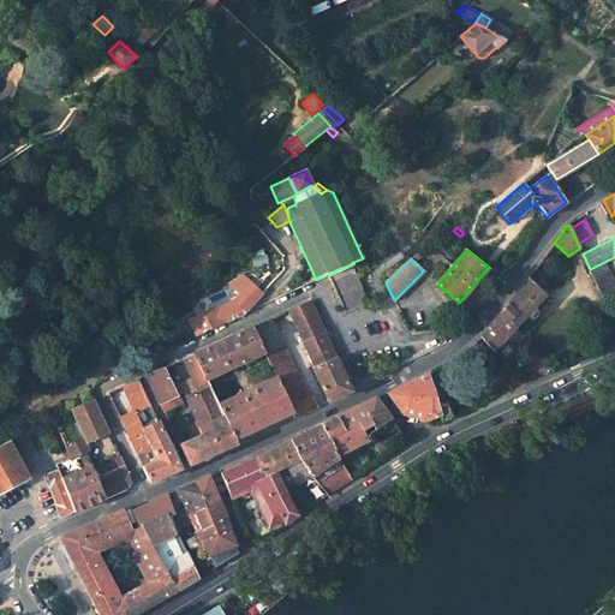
[(614,294),(614,284),(605,263),(590,269),(605,300),(605,299),(614,296),(614,294)]
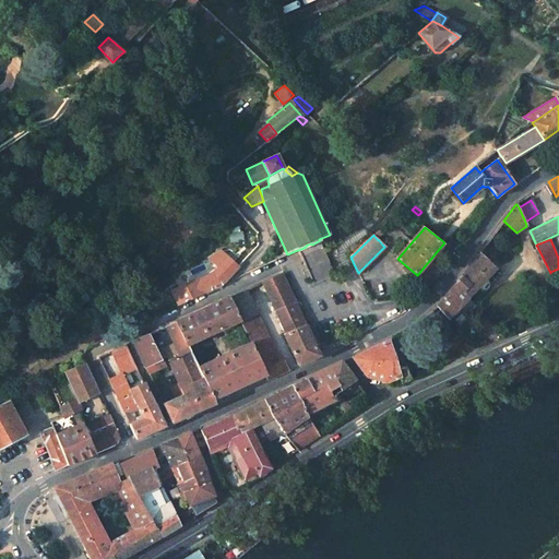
[(479,253),(454,285),(468,297),(477,287),(486,278),(496,269),(482,256),(479,253)]
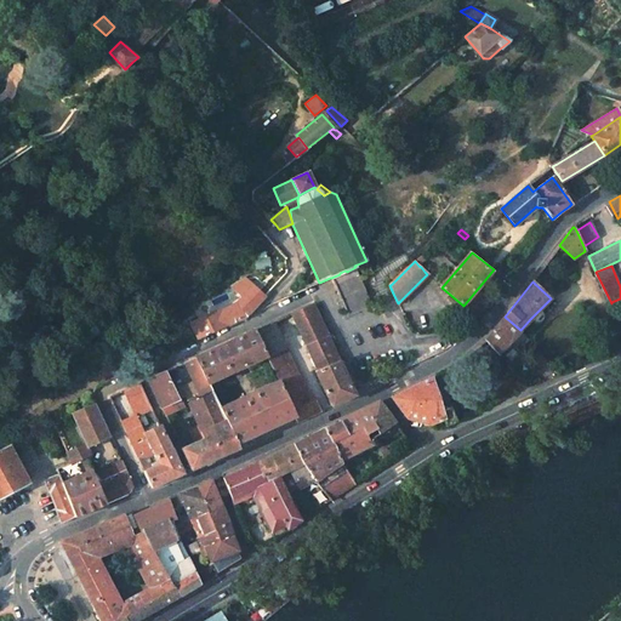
[(250,290),(238,303),(244,318),(255,306),(265,296),(258,290),(255,294),(250,290)]
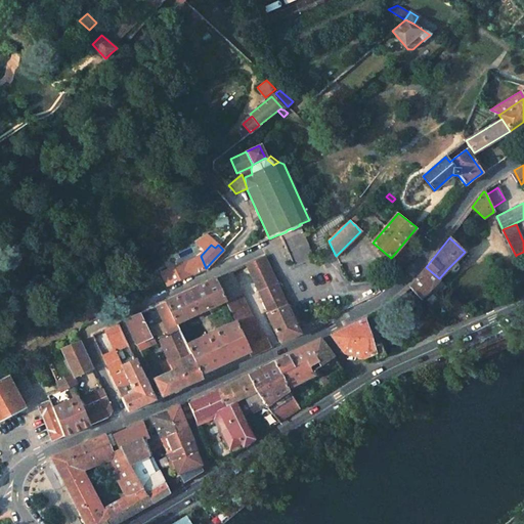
[(201,256),(185,263),(191,275),(206,268),(201,256)]
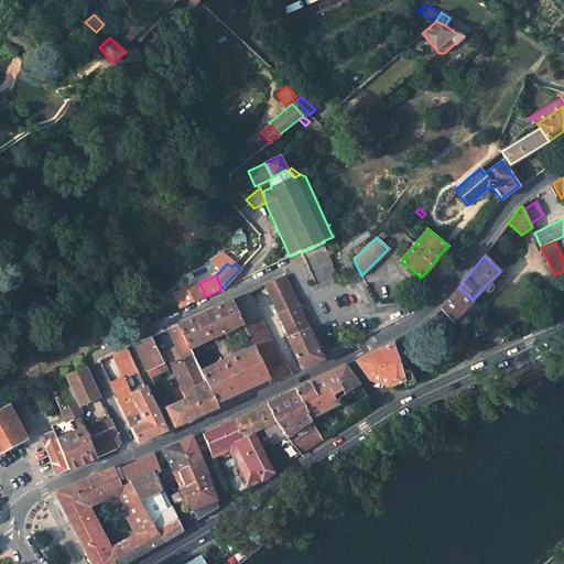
[(297,305),(284,275),(266,284),(278,313),(297,305)]
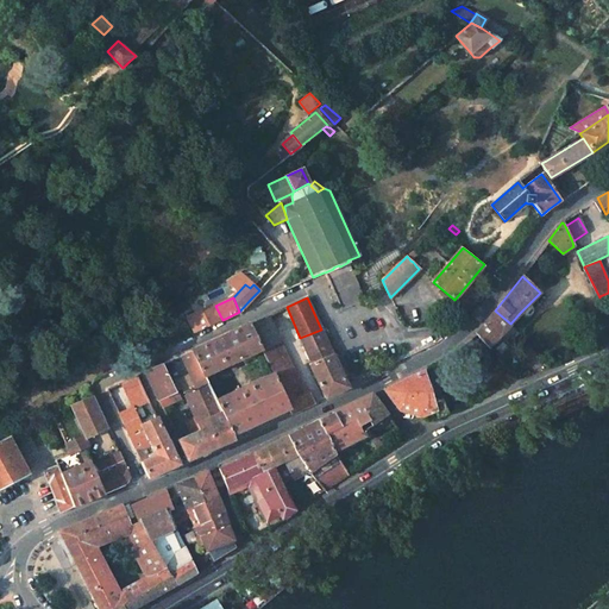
[(215,306),(189,318),(195,332),(223,320),(215,306)]
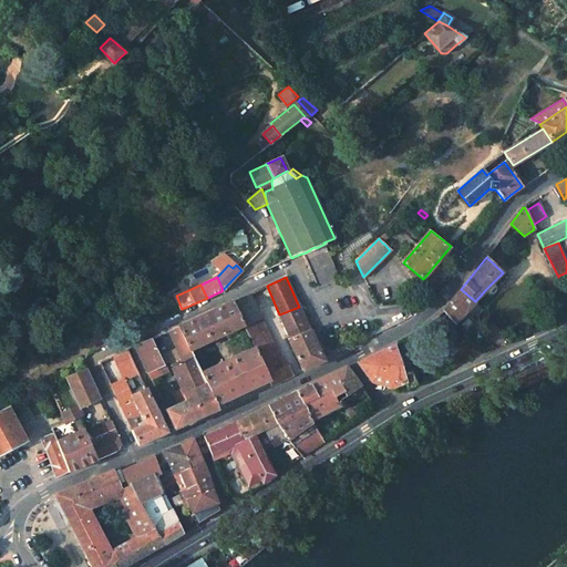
[(475,301),(461,289),(443,311),(454,323),(459,319),(467,309),(475,301)]
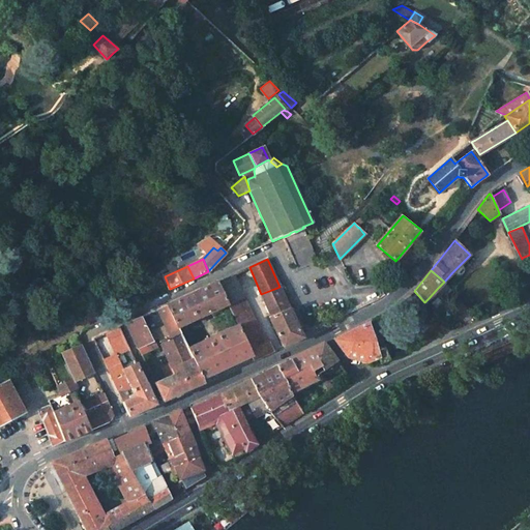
[(232,275),(217,282),(228,304),(237,325),(252,355),(252,356),(253,360),(273,351),(269,341),(264,344),(232,275)]
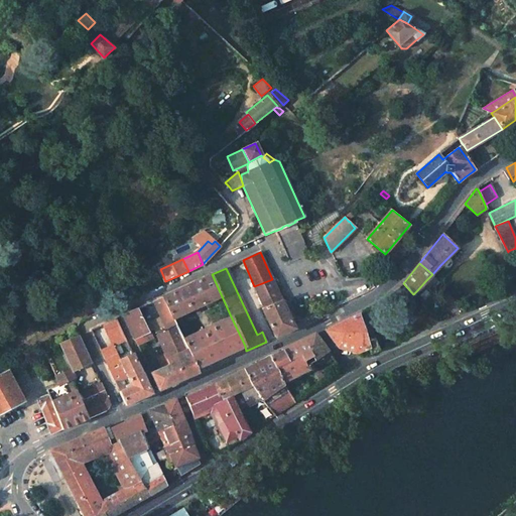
[(212,274),(162,296),(173,318),(190,310),(222,296),(212,274)]
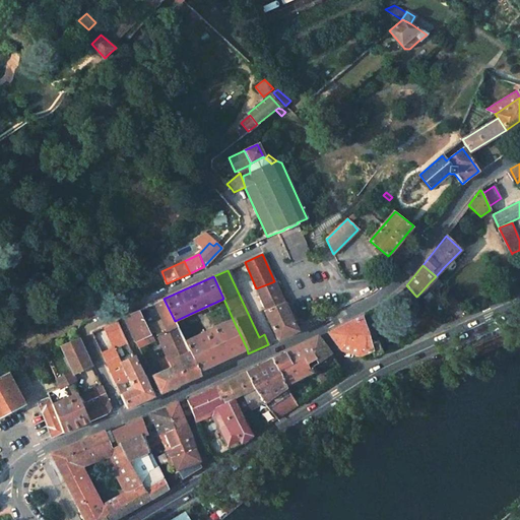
[(283,302),(274,281),(256,288),(265,310),(283,302)]
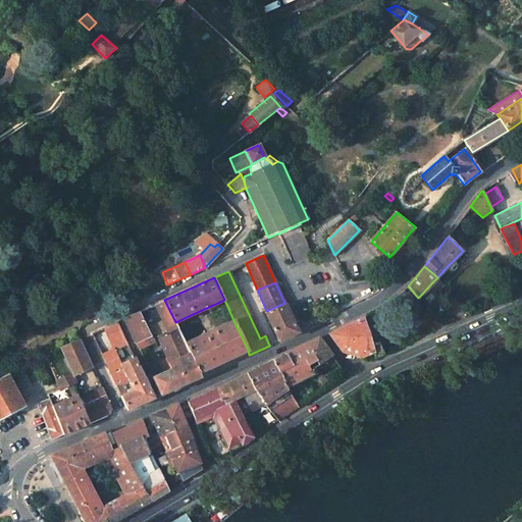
[(164,300),(156,304),(164,319),(153,324),(159,336),(177,328),(175,322),(164,300)]
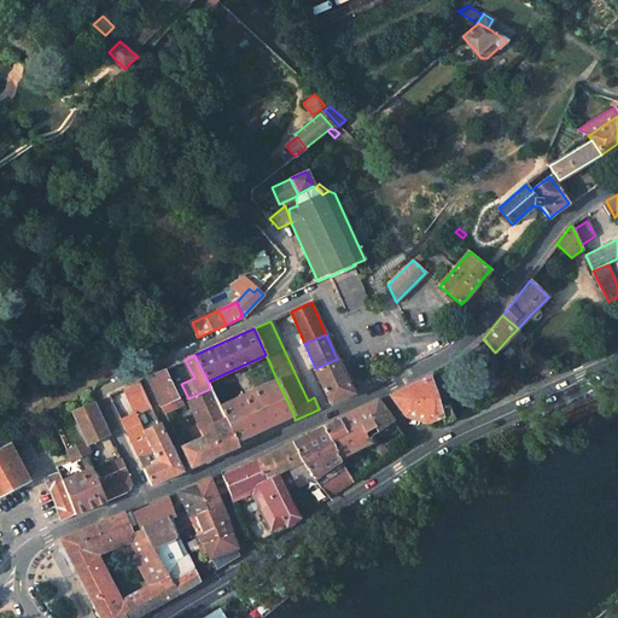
[(315,368),(314,369),(330,403),(353,394),(337,359),(315,368)]
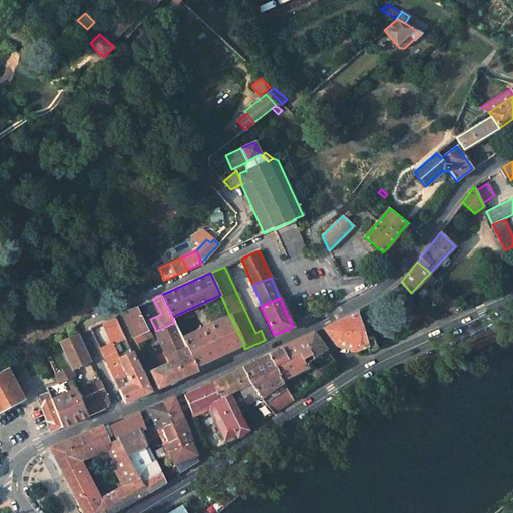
[(142,304),(136,307),(141,316),(146,314),(142,304)]
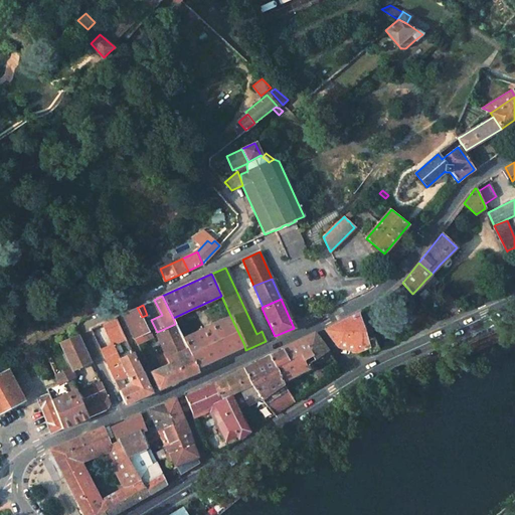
[(137,308),(123,314),(134,338),(148,332),(142,317),(137,308)]
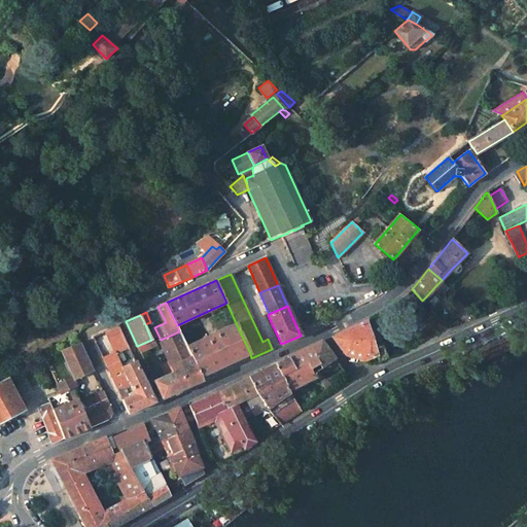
[(195,317),(177,325),(179,331),(180,334),(182,338),(200,329),(195,317)]
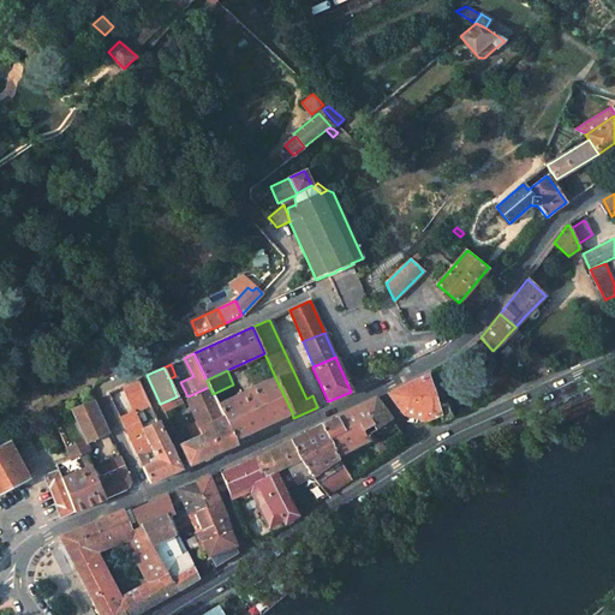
[(439,406),(428,375),(406,384),(388,394),(399,410),(401,413),(411,416),(418,418),(422,418),(421,423),(429,422),(429,418),(439,415),(442,423),(452,418),(449,411),(446,404),(439,406)]
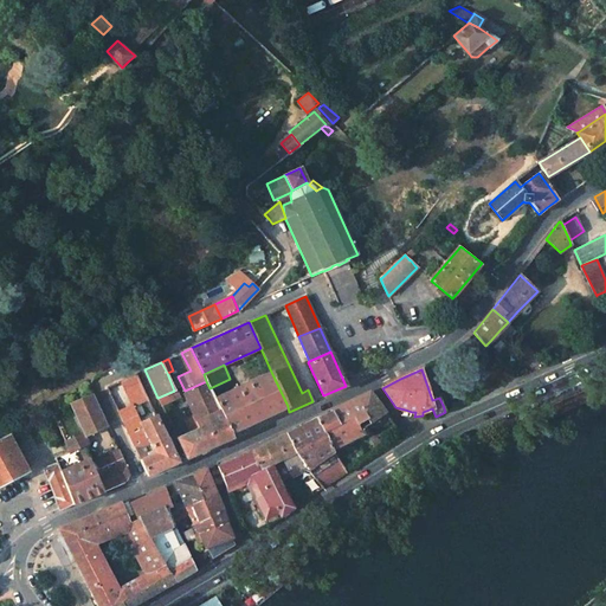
[(271,372),(214,398),(231,433),(232,432),(288,407),(288,406),(271,372)]
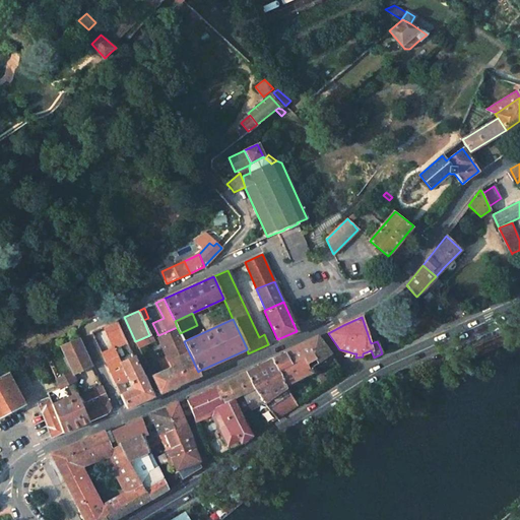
[(177,327),(158,335),(159,337),(178,329),(177,327)]
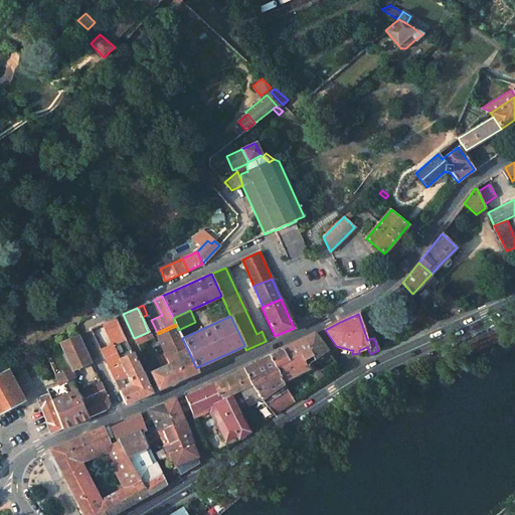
[(178,330),(176,326),(158,334),(156,335),(169,364),(150,372),(158,389),(198,372),(197,367),(196,368),(182,338),(178,330)]
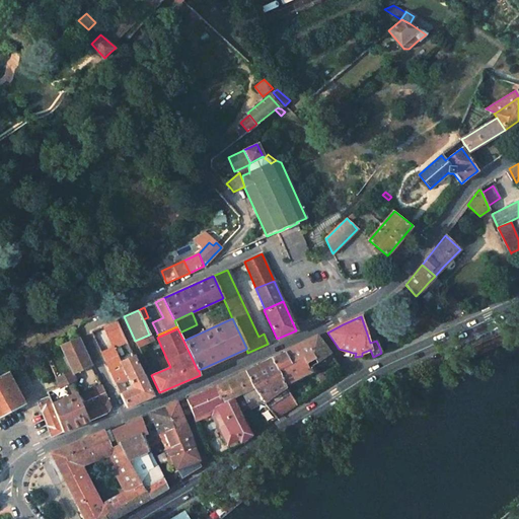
[(149,335),(135,341),(138,347),(146,344),(155,340),(152,332),(149,335)]
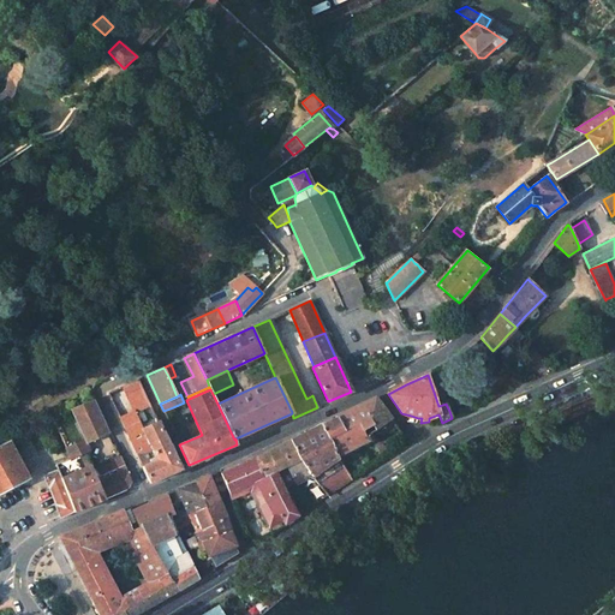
[(357,423),(365,436),(370,433),(388,421),(392,419),(375,398),(336,417),(342,430),(357,423)]
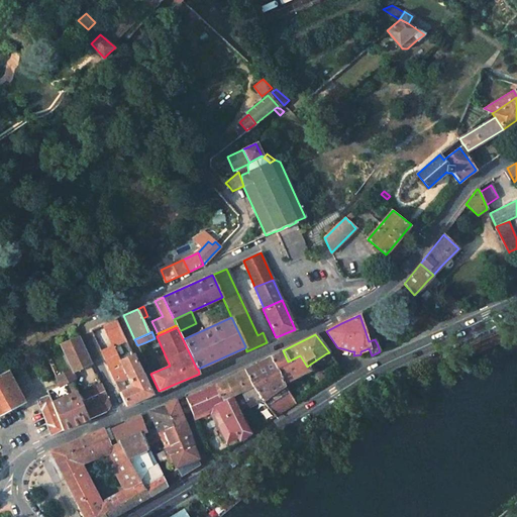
[(73,371),(92,363),(79,335),(61,343),(73,371)]
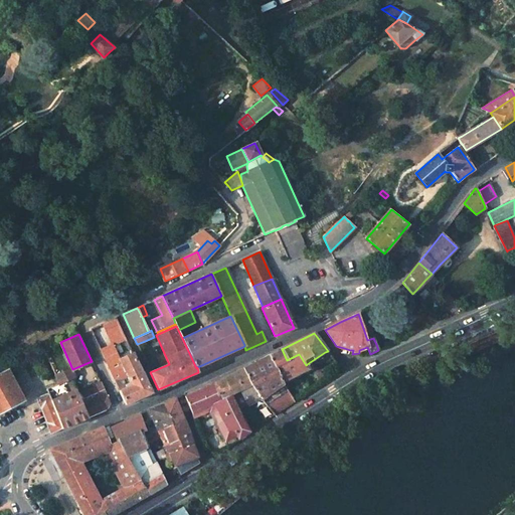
[(145,341),(137,344),(147,364),(154,361),(145,341)]
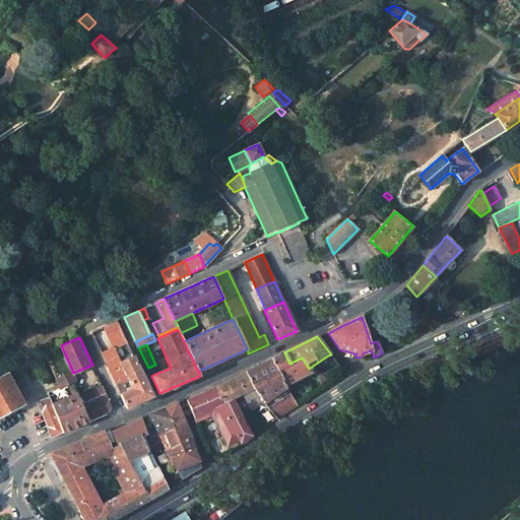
[(117,353),(114,348),(102,353),(115,382),(121,380),(126,377),(120,363),(121,362),(117,353)]
